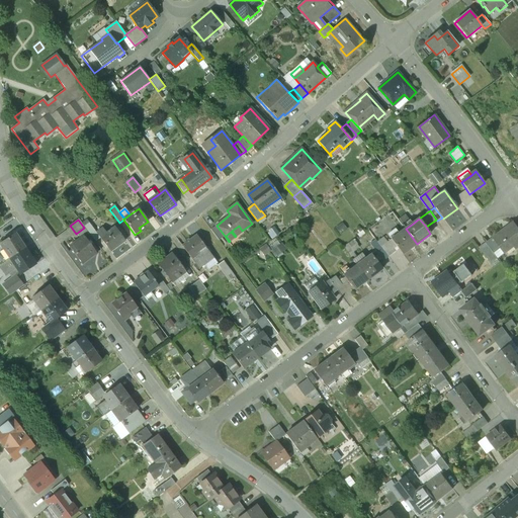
[(409,220),(402,225),(406,229),(413,224),(409,220)]
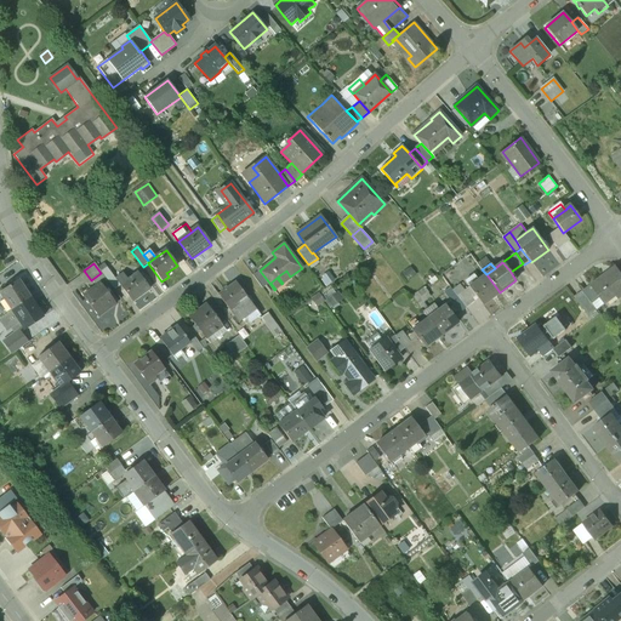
[(115,279),(107,268),(101,273),(104,277),(114,290),(120,285),(115,279)]
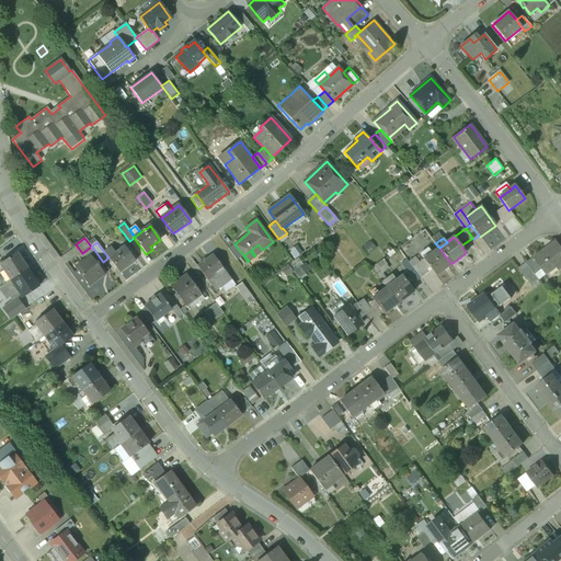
[(243,255),(235,244),(229,249),(237,261),(243,255)]
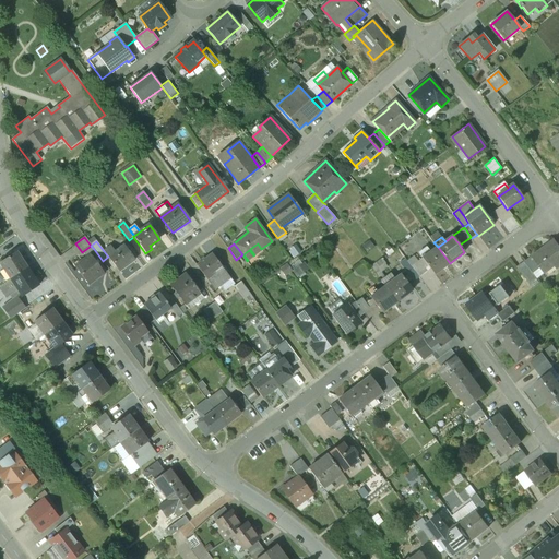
[(123,245),(115,251),(110,246),(104,251),(108,257),(119,272),(135,260),(123,245)]
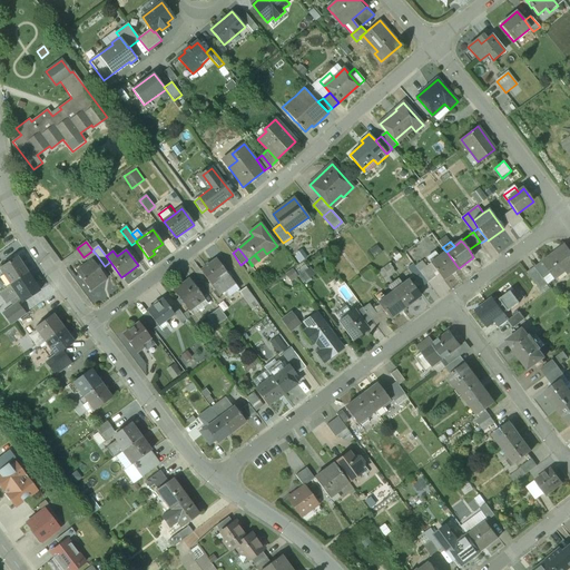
[(559,256),(557,254),(544,263),(551,273),(556,278),(569,268),(569,252),(568,249),(559,256)]
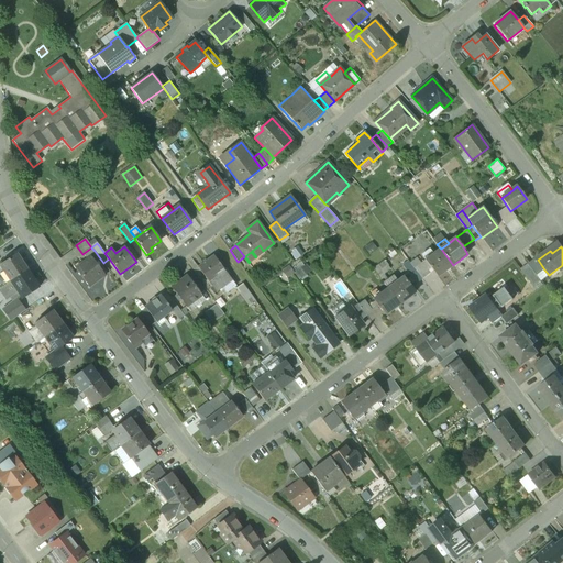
[(85,257),(95,251),(91,247),(83,254),(85,257)]
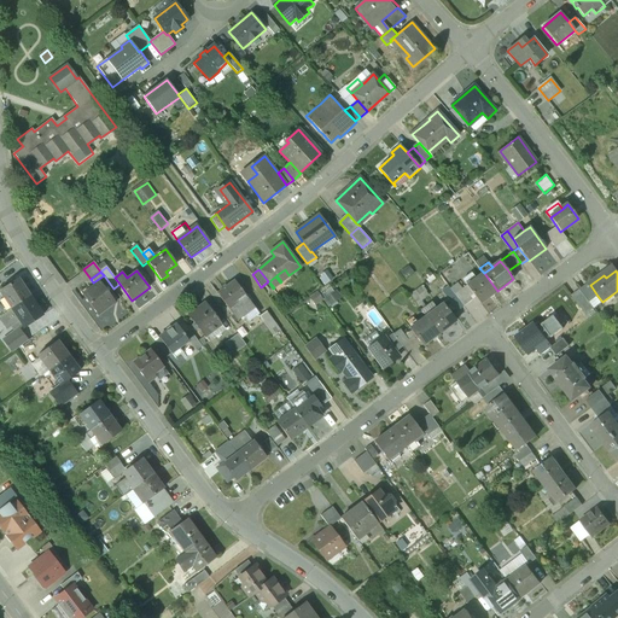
[(476,279),(461,290),(470,303),(474,308),(497,291),(484,273),(476,279)]
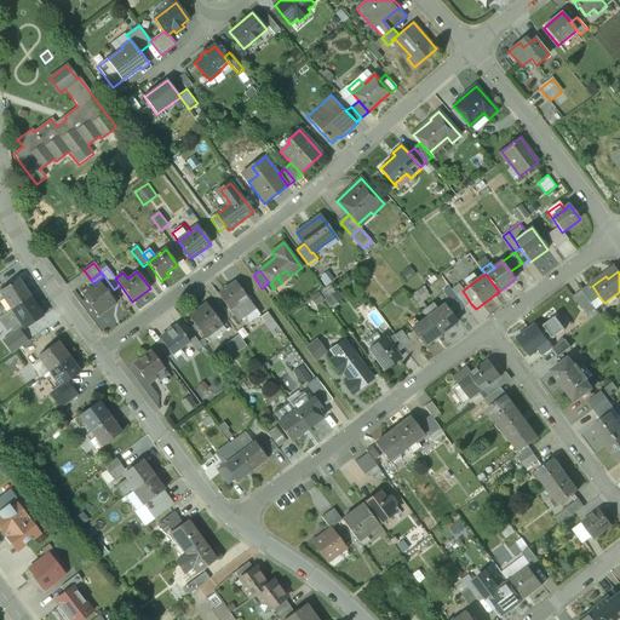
[(474,275),(458,286),(463,291),(477,280),(474,275)]
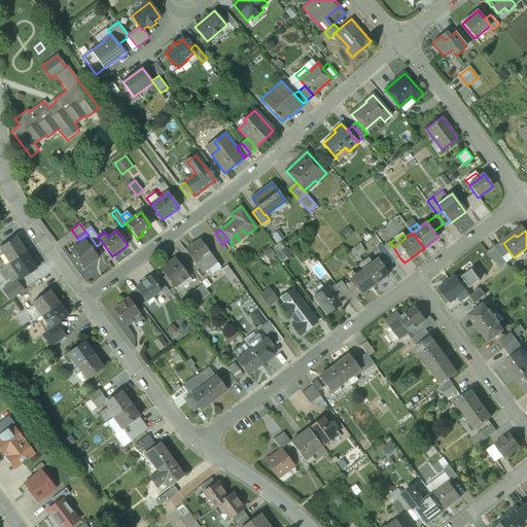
[(211,244),(205,236),(200,240),(206,248),(211,244)]
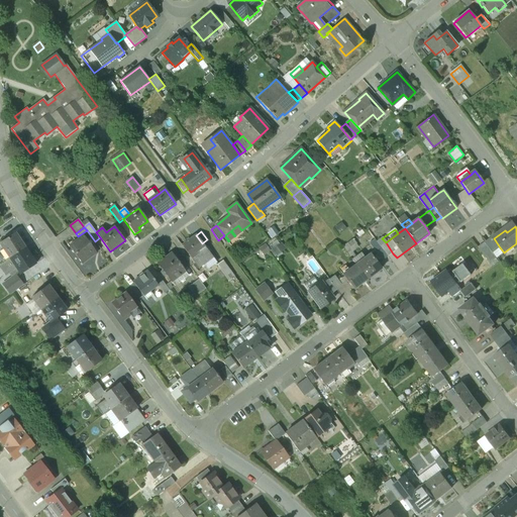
[(24,248),(14,233),(1,242),(4,248),(10,257),(24,248)]
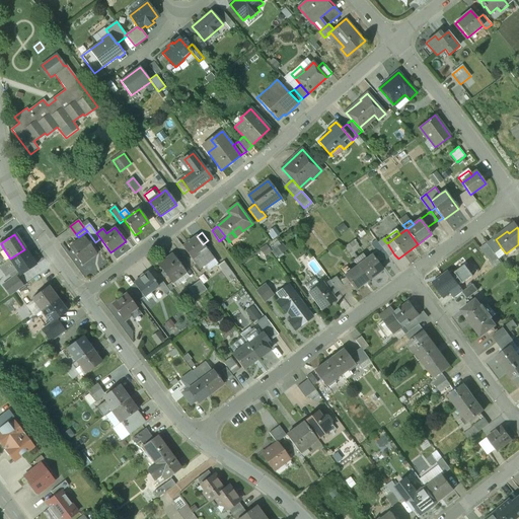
[(83,236),(75,242),(77,244),(71,249),(82,265),(96,253),(83,236)]
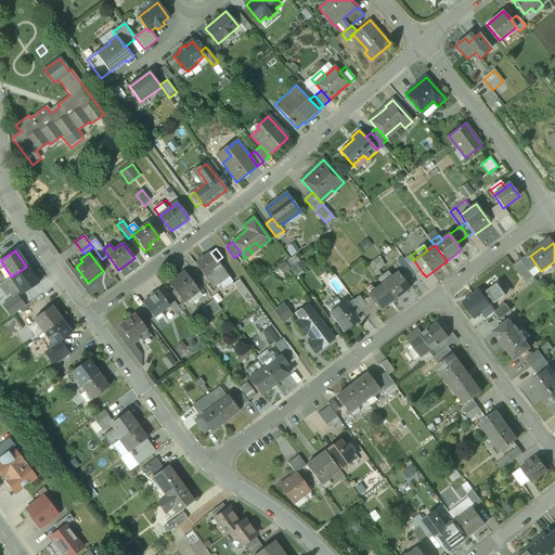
[(210,253),(195,263),(214,288),(219,285),(229,278),(217,261),(210,253)]
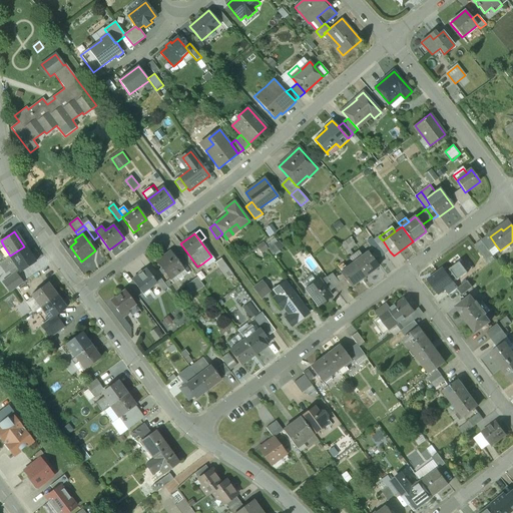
[(379,236),(374,240),(385,254),(390,251),(383,240),(379,236)]
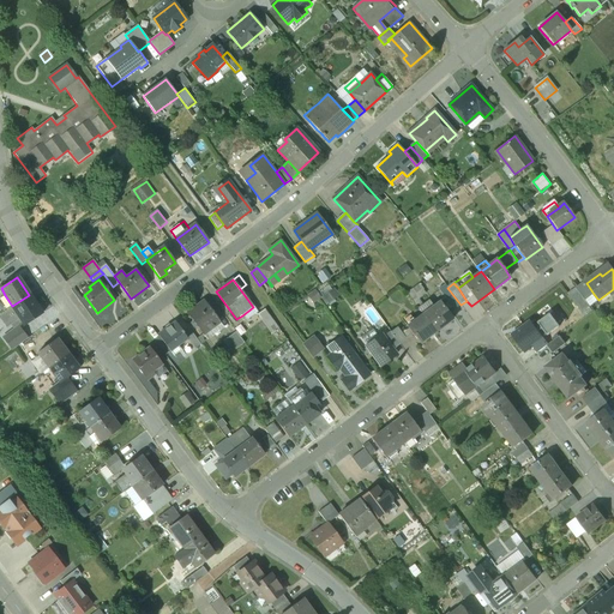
[(594,294),(587,283),(578,289),(587,300),(594,294)]
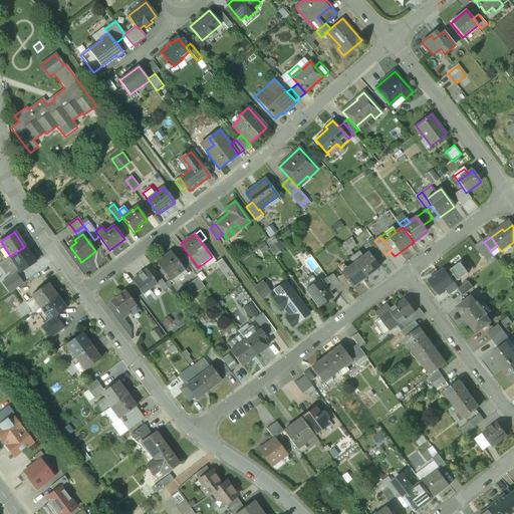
[(374,241),(373,239),(367,243),(380,260),(386,255),(374,241)]
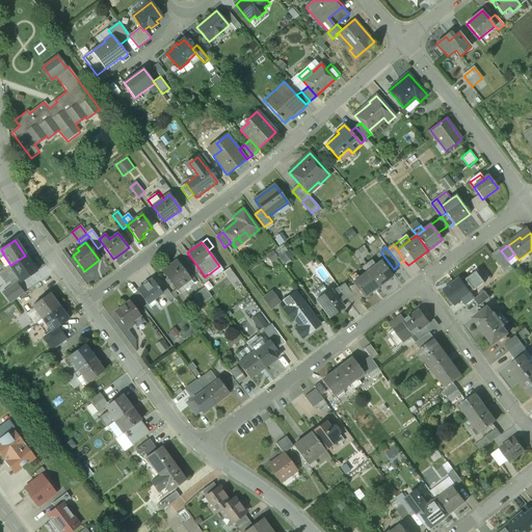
[(501,250),(494,256),(505,270),(512,265),(508,260),(501,250)]
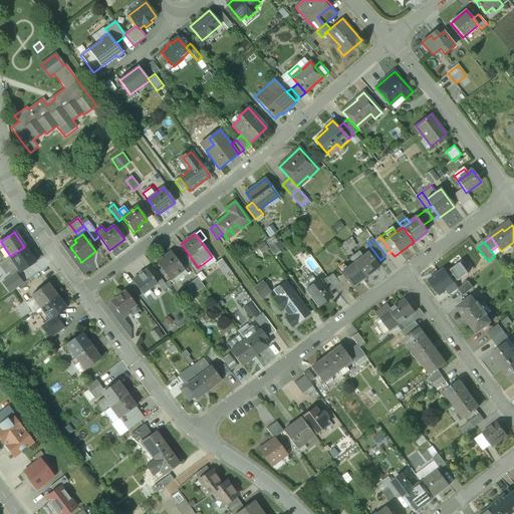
[(501,251),(497,246),(491,251),(495,256),(501,251)]
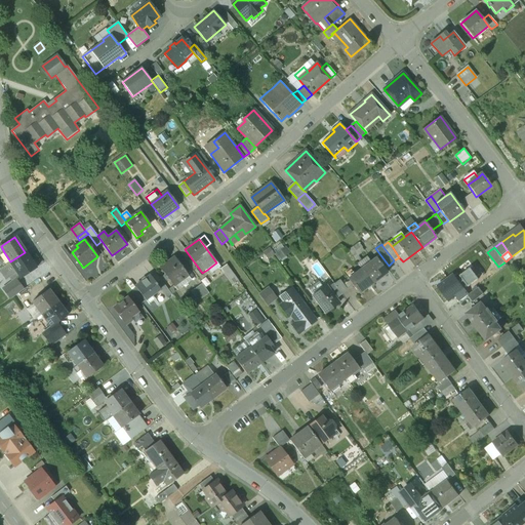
[(4,252),(0,254),(0,269),(10,261),(4,252)]
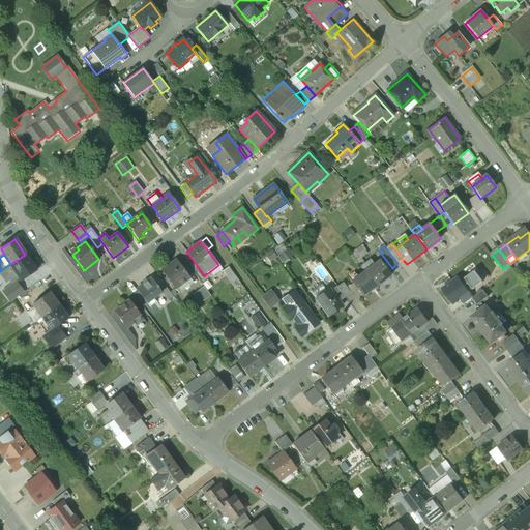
[(10,264),(21,281),(36,271),(25,255),(10,264)]
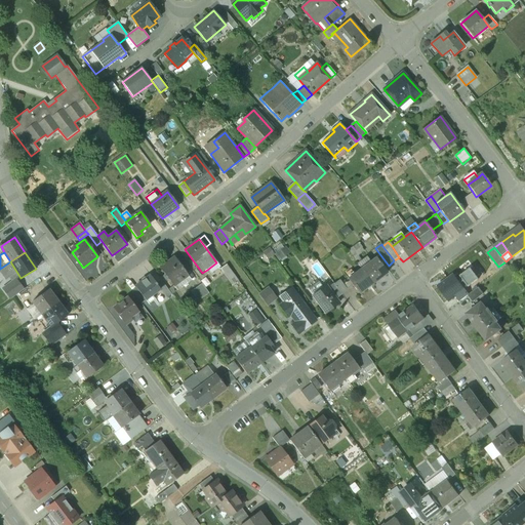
[(174,257),(160,269),(173,286),(189,275),(174,257)]
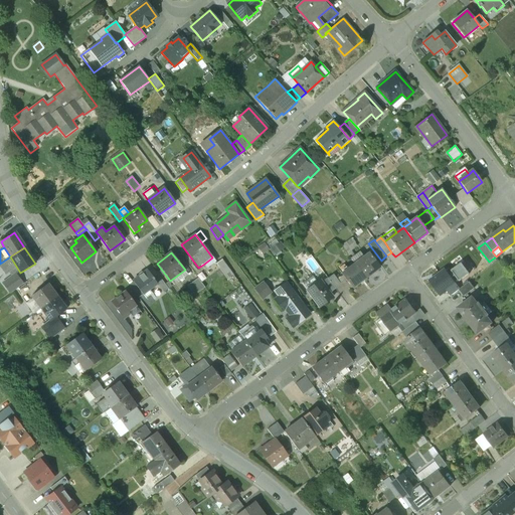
[(360,252),(351,260),(355,264),(363,258),(360,252)]
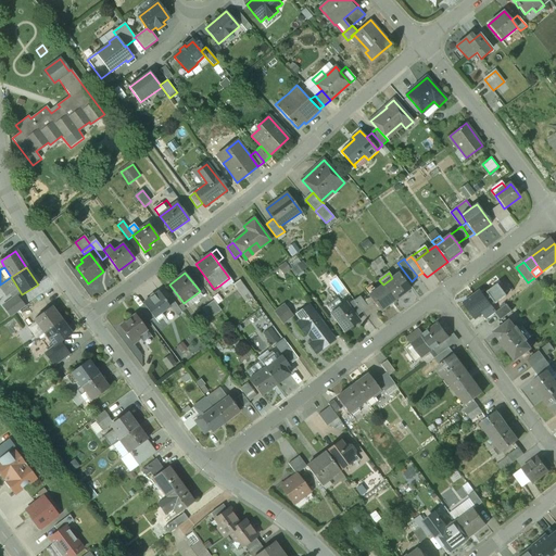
[(392,278),(383,285),(395,301),(411,290),(399,274),(392,278)]
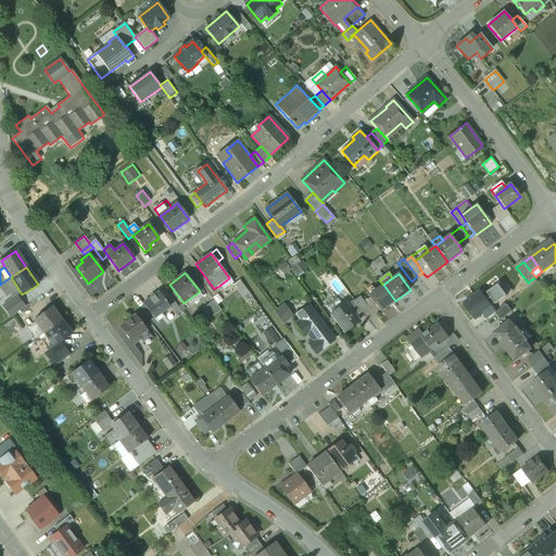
[(234,283),(229,278),(219,286),(223,291),(234,283)]
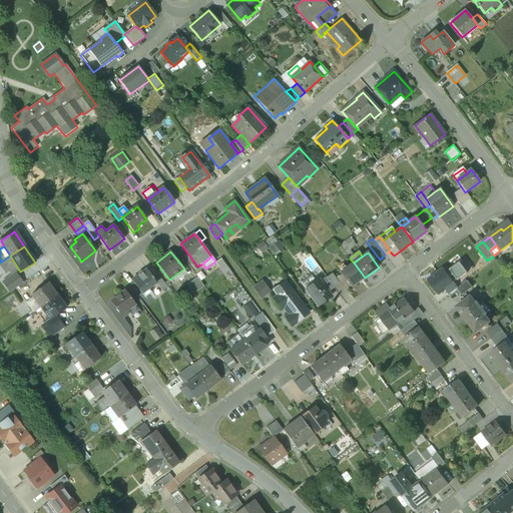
[(233,275),(221,259),(215,264),(226,279),(233,275)]
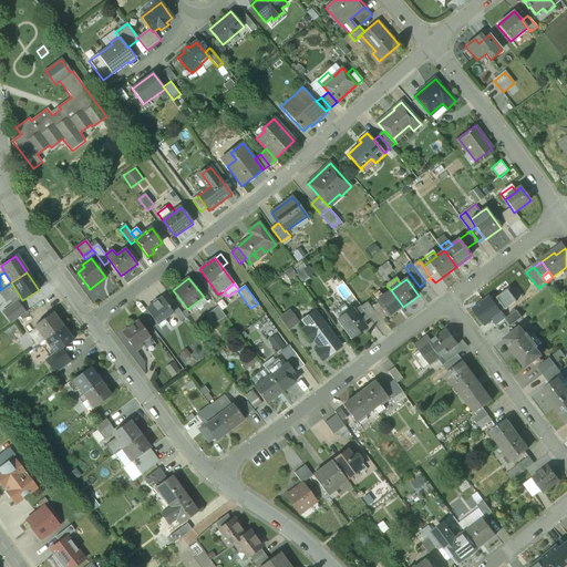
[(378,289),(371,295),(375,301),(383,297),(378,289)]
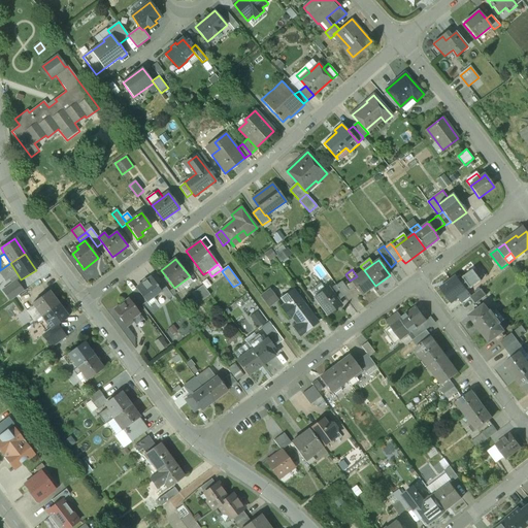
[(357,276),(350,281),(361,296),(375,286),(364,270),(357,276)]
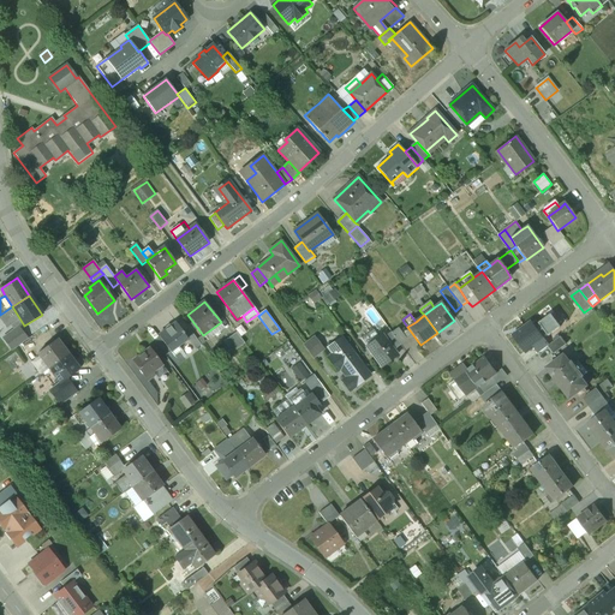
[(224,327),(221,322),(203,335),(207,340),(224,327)]
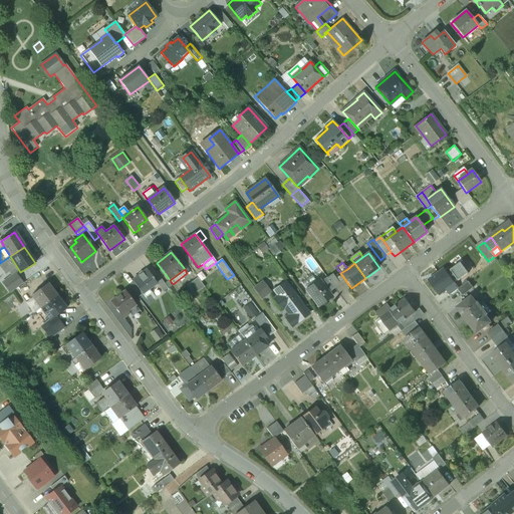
[(154,278),(147,270),(133,280),(143,294),(143,293),(142,292),(148,287),(149,289),(157,284),(153,279),(154,278)]
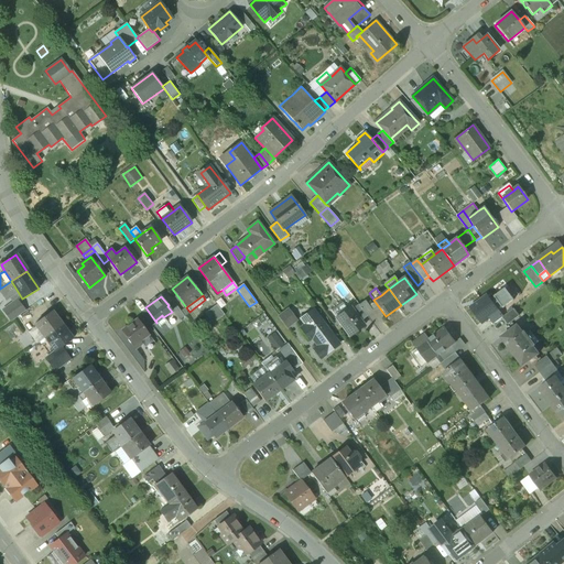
[(503,317),(488,296),(472,308),(483,323),(489,318),(495,324),(503,317)]
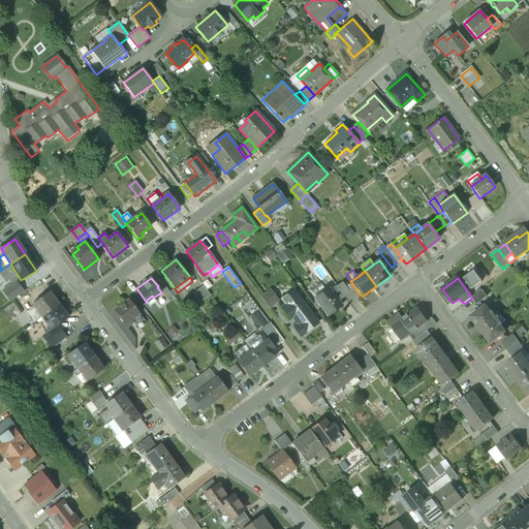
[(16,281),(3,290),(11,301),(24,292),(16,281)]
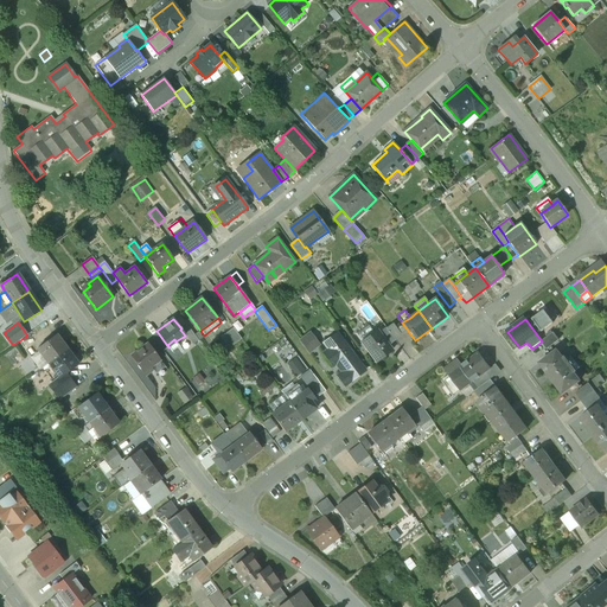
[(402,334),(394,324),(387,328),(396,340),(402,334)]
